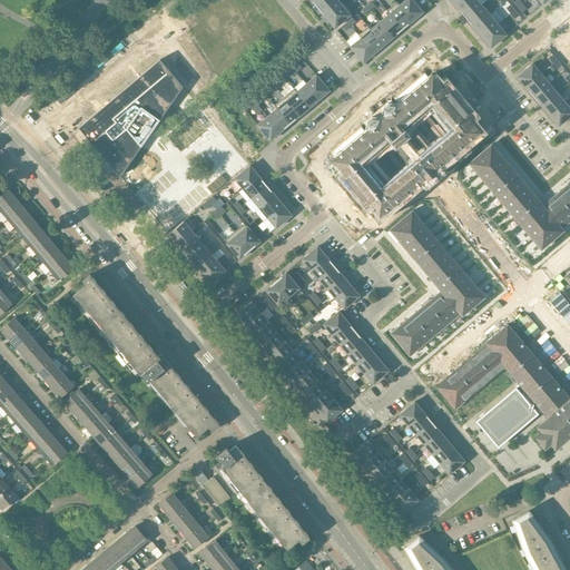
[(325,18),(341,6),(336,0),(326,0),(317,8),(325,18)]
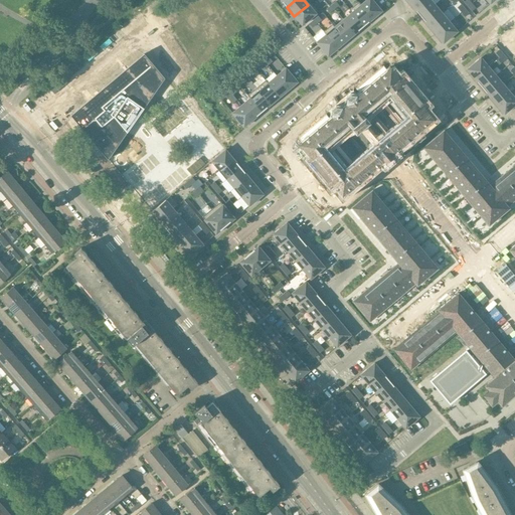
[(381,11),(371,0),(366,0),(360,5),(372,19),(381,11)]
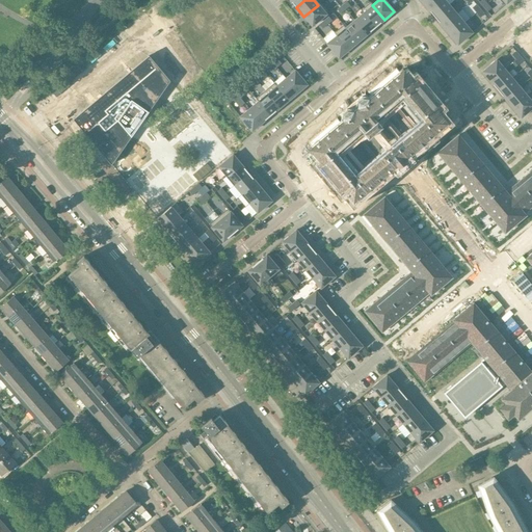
[(435,0),(427,7),(434,17),(449,5),(453,1),(452,0),(435,0)]
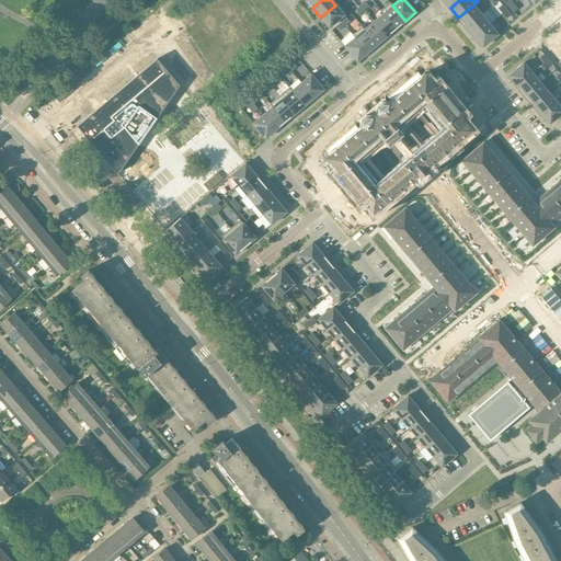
[(339,19),(347,12),(339,2),(335,6),(320,18),(329,27),(339,19)]
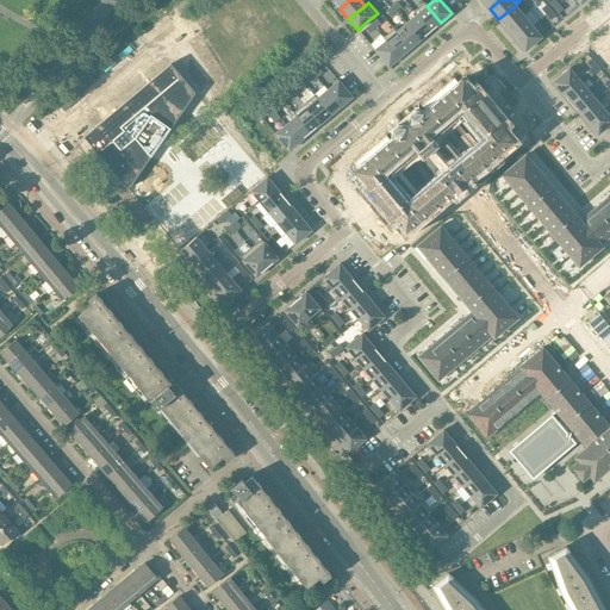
[(441,23),(427,6),(424,2),(414,12),(417,14),(430,31),(441,23)]
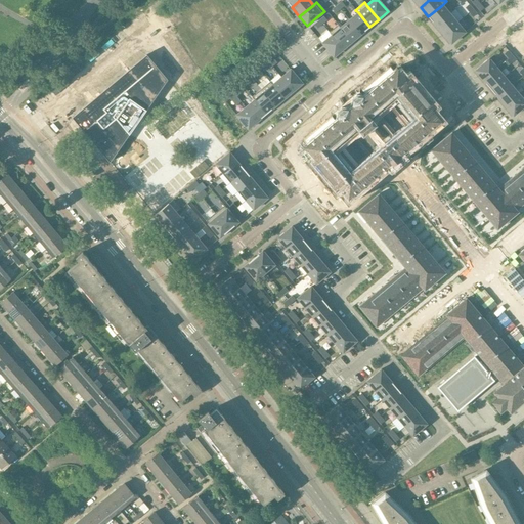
[(435,26),(449,13),(442,5),(428,16),(435,26)]
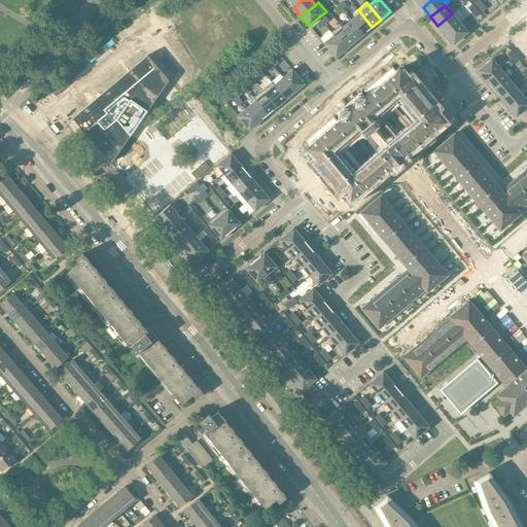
[(372,27),(360,12),(351,21),(362,34),(372,27)]
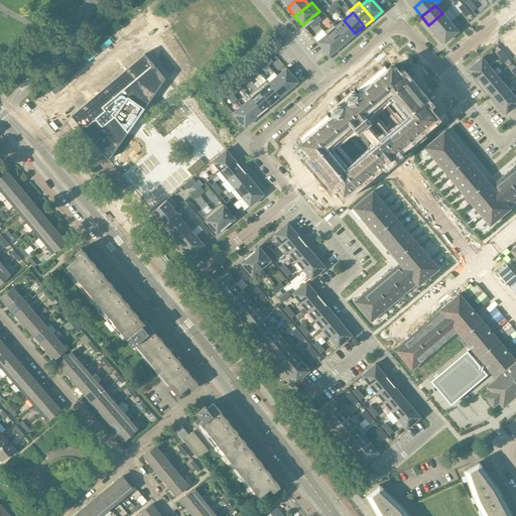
[(436,34),(449,22),(442,13),(428,25),(436,34)]
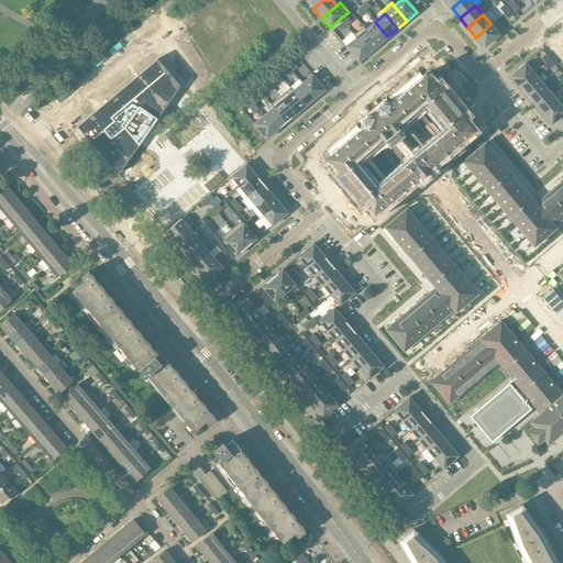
[(387,36),(375,22),(365,30),(378,45),(387,36)]
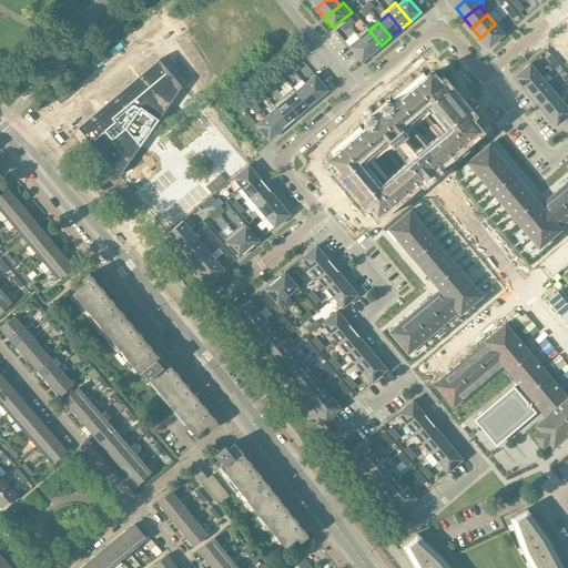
[(488,48),(504,34),(495,24),(480,38),(488,48)]
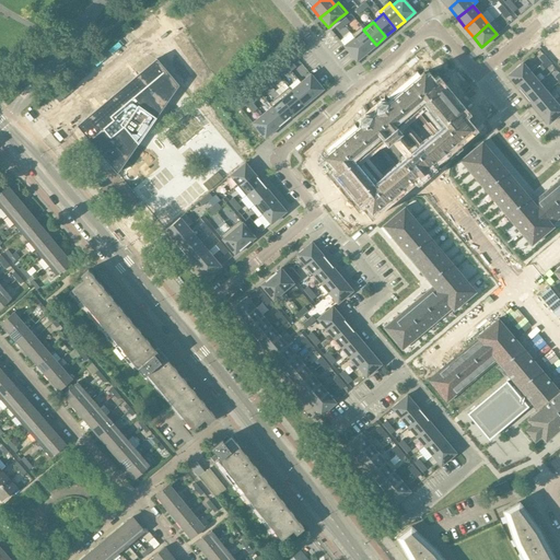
[(376,45),(363,30),(361,26),(351,34),(353,37),(366,53),(376,45)]
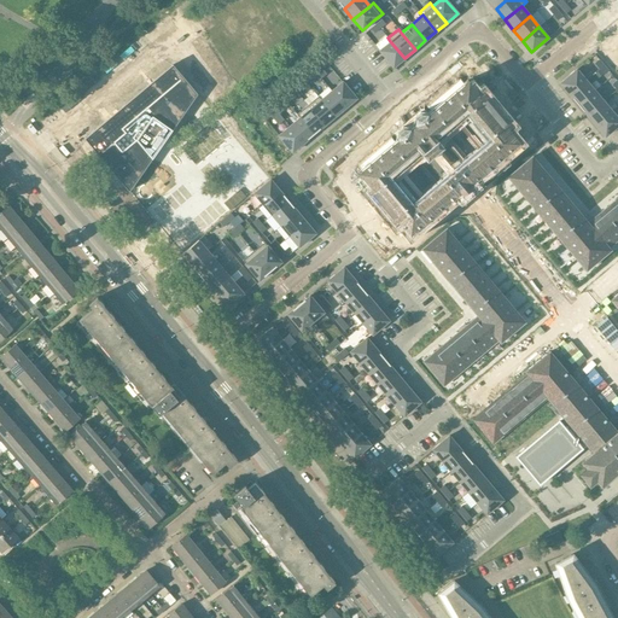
[(310,57),(325,42),(319,35),(303,50),(310,57)]
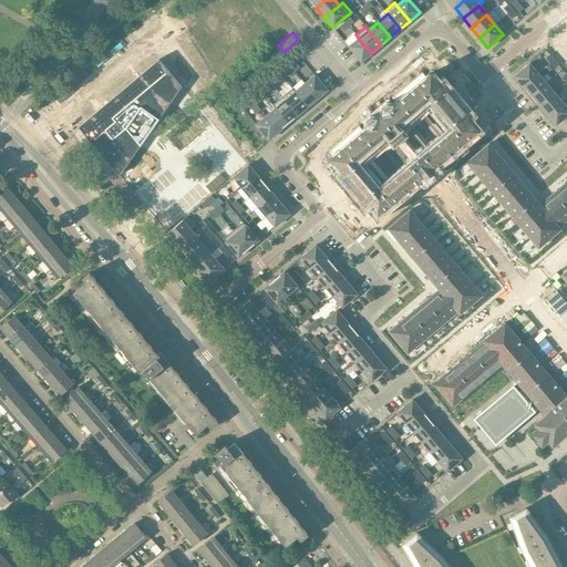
[(371,53),(358,38),(348,47),(361,62),(371,53)]
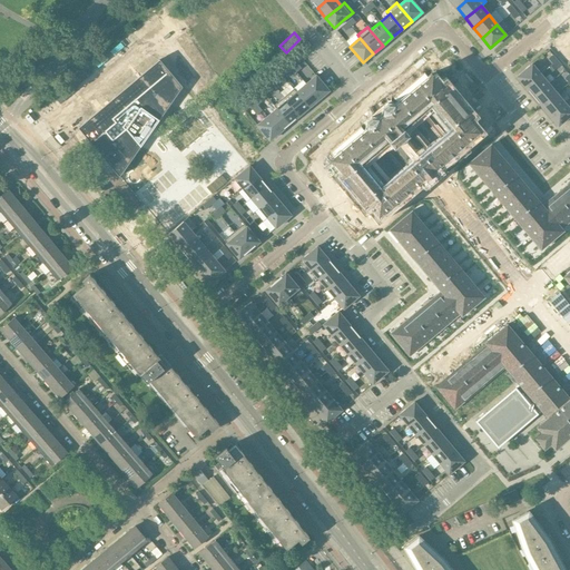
[(569,49),(561,39),(551,48),(563,64),(569,57),(569,49)]
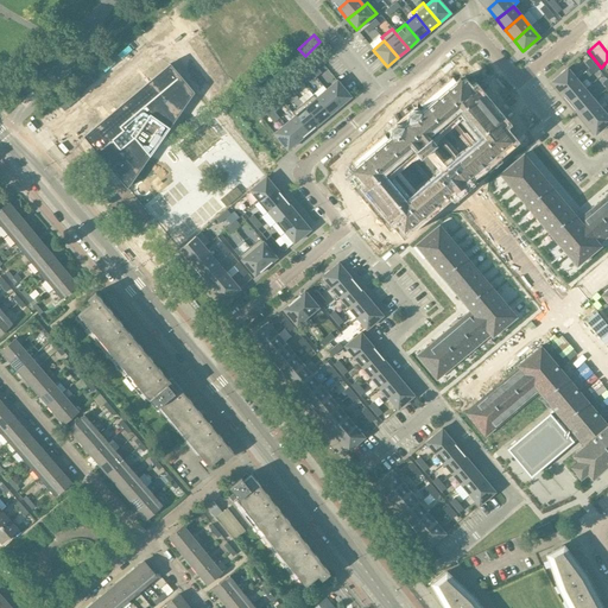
[(170,63),(83,137),(127,188),(158,144),(194,93),(170,63)]
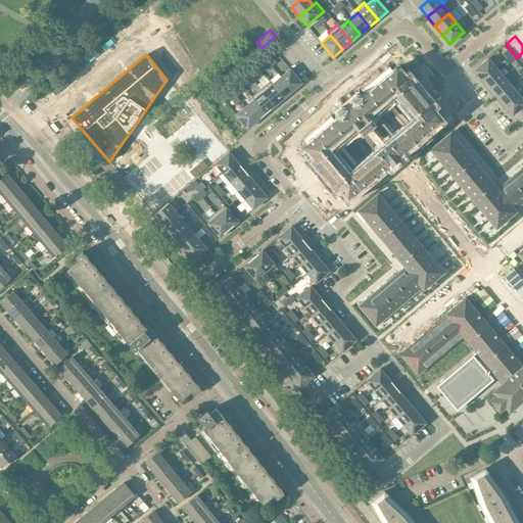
[(481,80),(495,67),(487,58),(474,70),(481,80)]
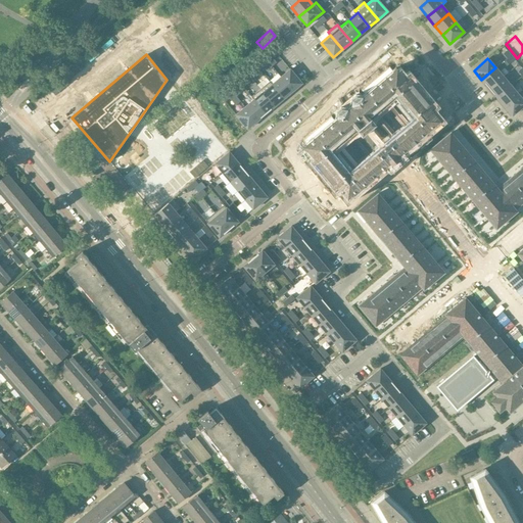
[(305,143),(302,146),(311,156),(307,158),(310,161),(313,164),(313,165),(318,172),(324,179),(330,185),(332,188),(333,189),(337,187),(338,188),(345,197),(346,198),(355,190),(362,186),(372,177),(373,176),(385,167),(386,168),(391,163),(393,162),(395,160),(397,158),(402,154),(401,152),(413,143),(424,133),(429,129),(439,121),(439,120),(438,119),(431,110),(429,108),(433,105),(432,104),(430,101),(424,95),(418,88),(415,84),(410,77),(408,75),(403,78),(395,67),(392,70),(389,67),(362,91),(365,94),(362,96),(359,93),(333,113),(336,117),(334,120),(331,116),(303,140),(305,143)]
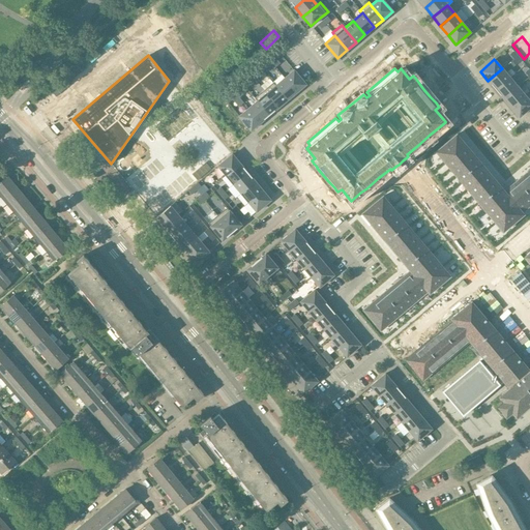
[(496,90),(509,78),(502,68),(488,81),(496,90)]
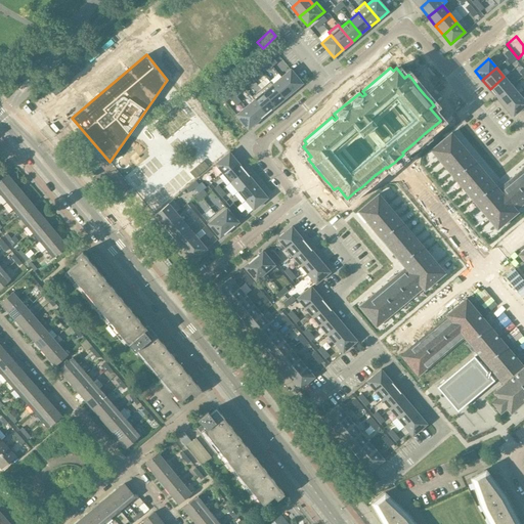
[(302,84),(291,70),(280,77),(293,91),(302,84)]
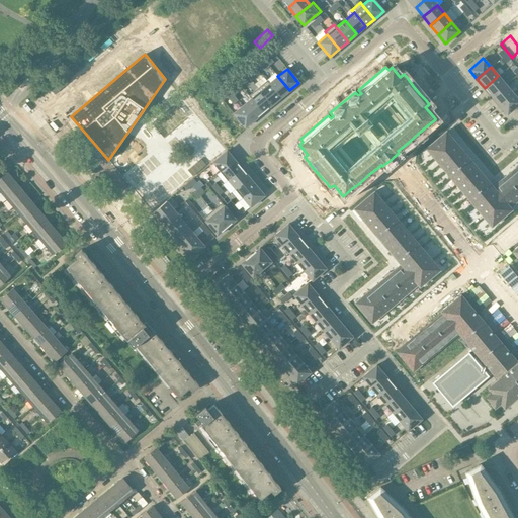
[(289,90),(277,76),(269,84),(280,97),(289,90)]
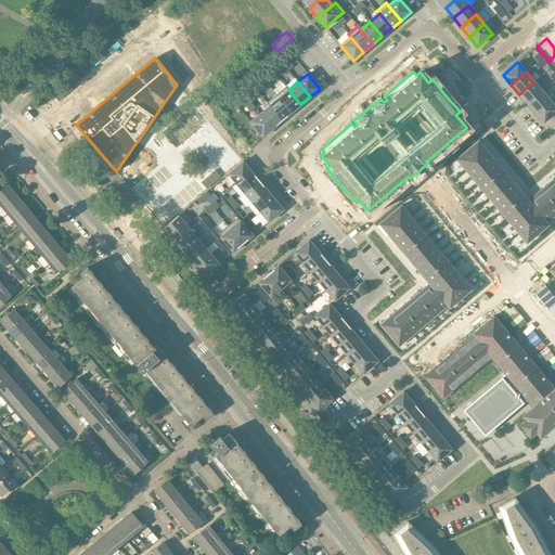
[(527,103),(542,91),(533,81),(519,94),(527,103)]
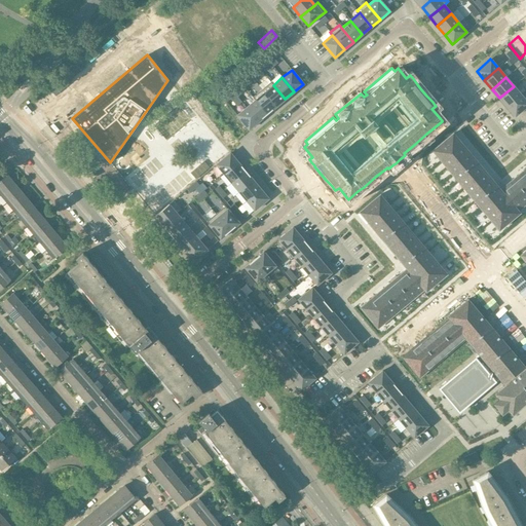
[(285,99),(273,85),(271,82),(262,89),(276,107),(285,99)]
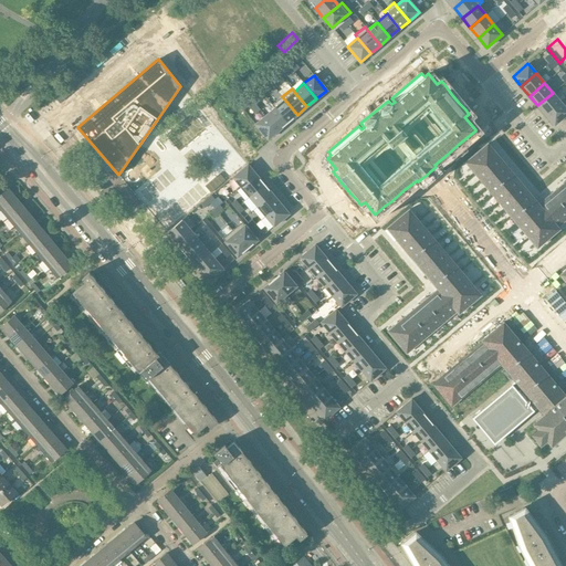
[(545,115),(561,103),(553,93),(537,105),(545,115)]
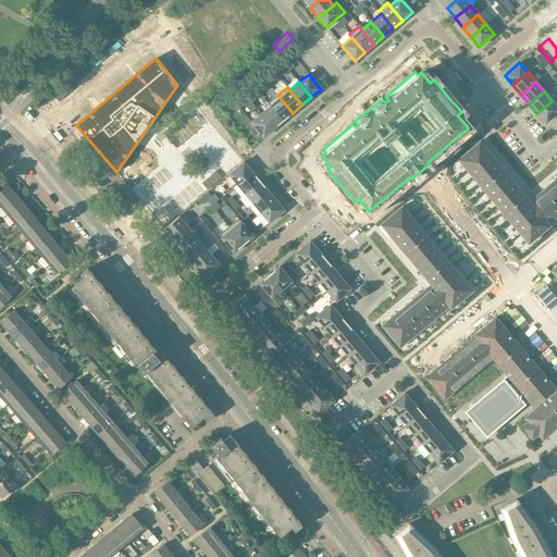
[(293,113),(277,95),(268,103),(270,106),(283,121),(293,113)]
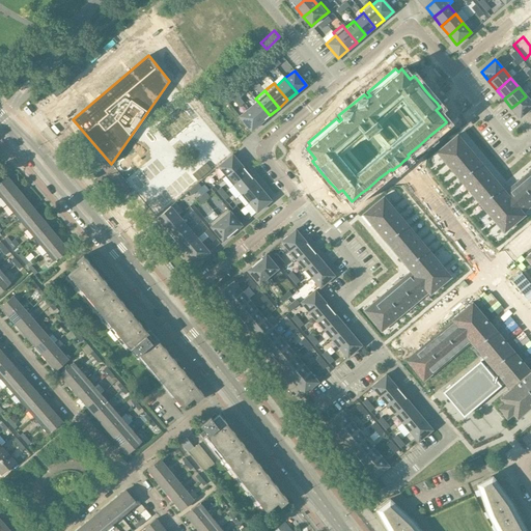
[(520,117),(530,108),(530,102),(526,96),(511,108),(520,117)]
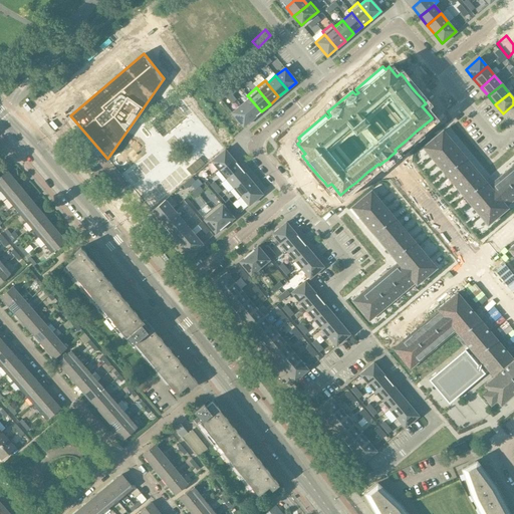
[(261,111),(249,97),(241,105),(252,118),(261,111)]
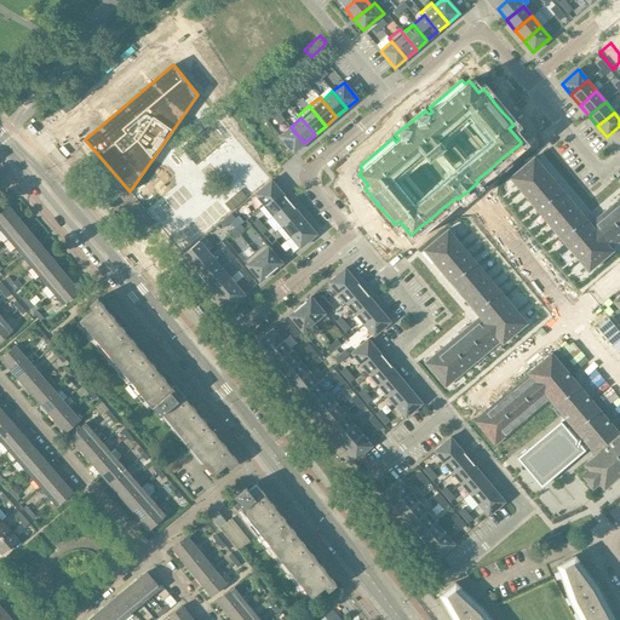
[(304,143),(291,127),(280,136),(293,153),(304,143)]
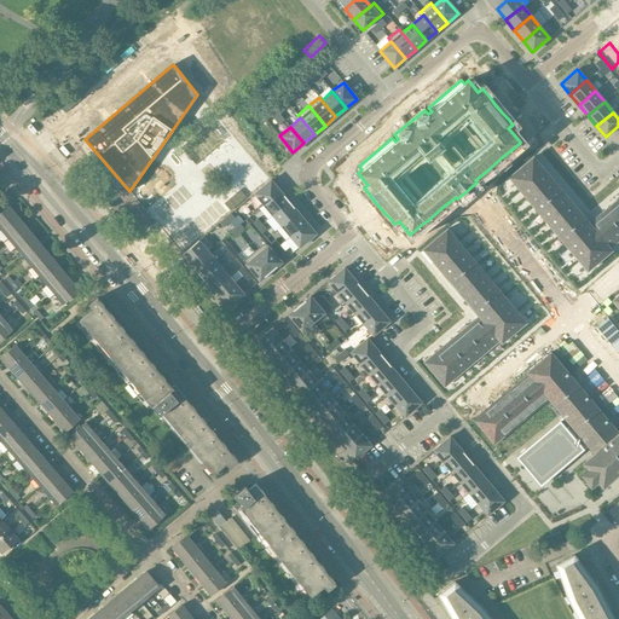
[(532,157),(509,178),(586,270),(611,250),(609,248),(618,239),(618,202),(590,226),(532,157)]
